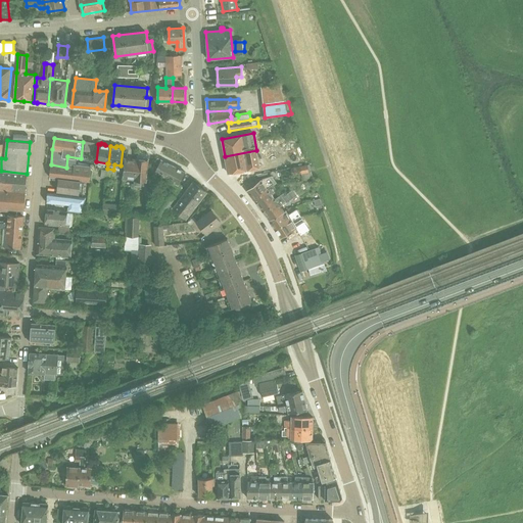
[(256,150),(225,156),(229,173),(259,167),(256,150)]
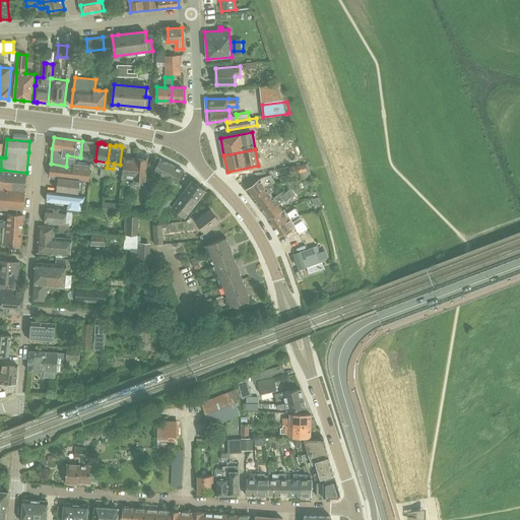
[(134,179),(136,159),(130,158),(130,156),(126,156),(125,158),(124,158),(122,178),(133,179),(134,179)]
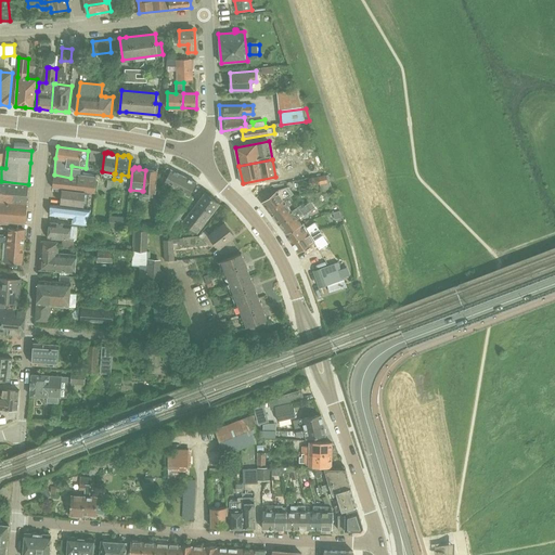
[(170,233),(181,218),(194,199),(195,198),(190,196),(196,182),(168,167),(160,180),(186,194),(180,205),(177,203),(164,221),(169,224),(166,230),(170,233)]
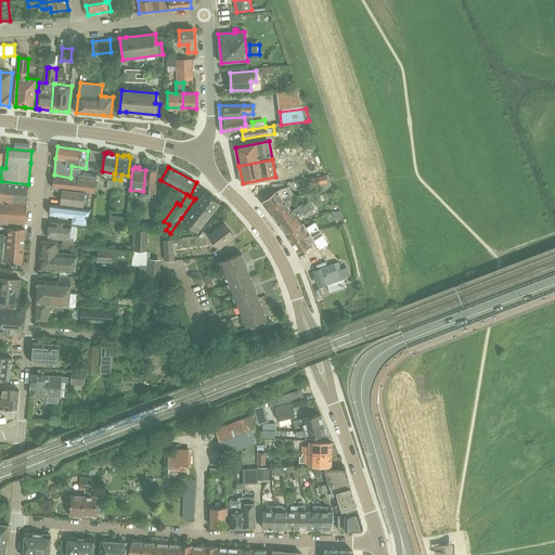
[(145,170),(143,191),(142,196),(147,197),(149,192),(155,192),(157,169),(145,168),(145,170)]
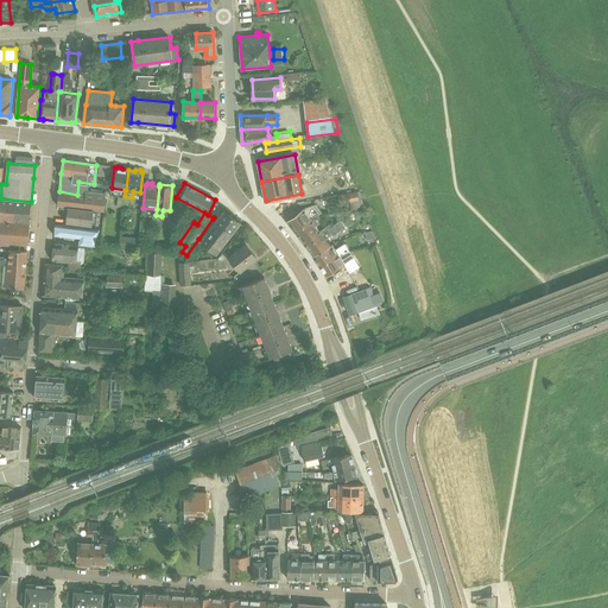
[(358,190),(356,191),(343,194),(340,194),(341,202),(341,203),(359,201),(358,192),(358,190)]
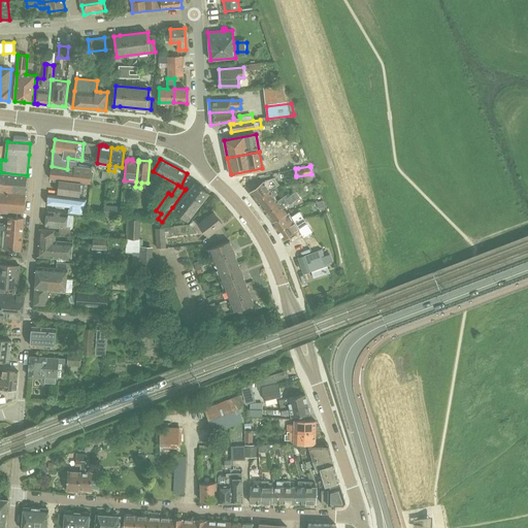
[(75,166),(74,169),(67,169),(52,166),(51,178),(60,179),(73,182),(81,183),(91,184),(93,168),(75,166)]
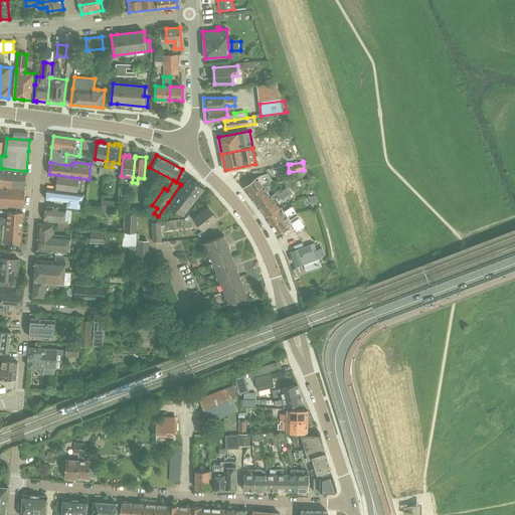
[(0,174),(0,185),(25,189),(26,171),(1,168),(0,174)]
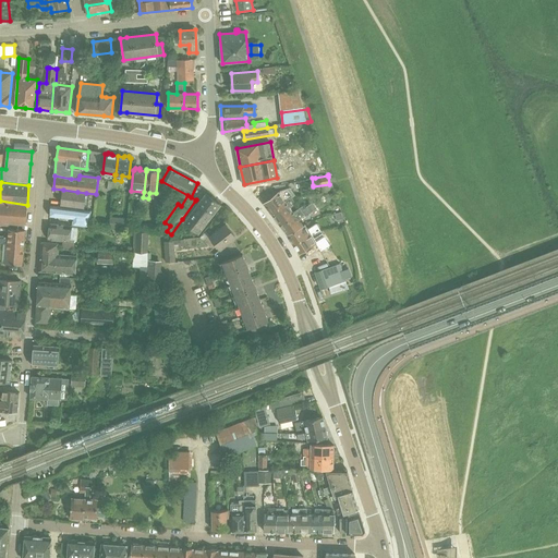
[(264,204),(273,215),(293,198),(292,197),(295,195),(290,187),(282,190),(264,204)]
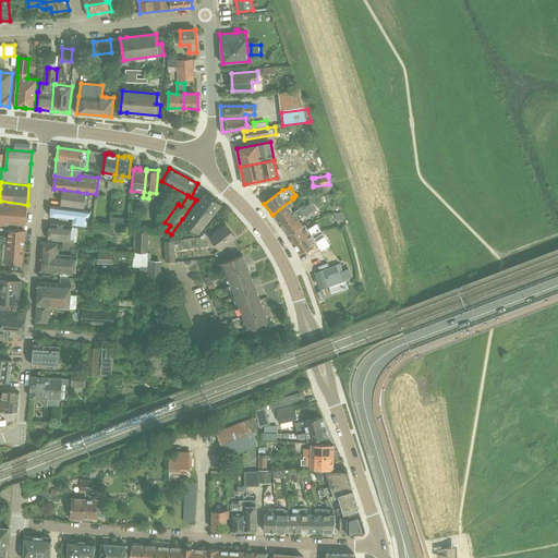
[(86,193),(77,192),(63,190),(61,204),(84,207),(86,193)]
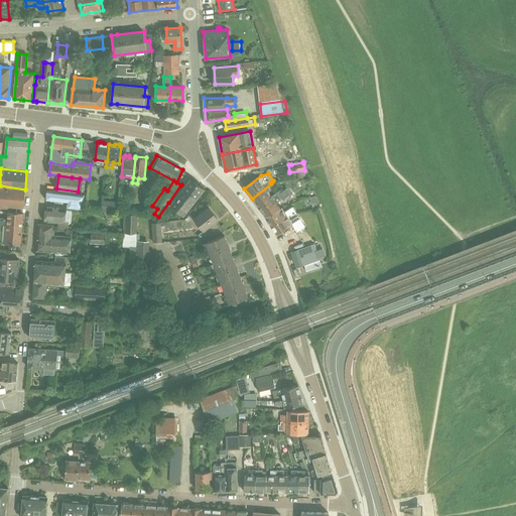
[(308,177),(301,179),(302,186),(310,184),(308,177)]
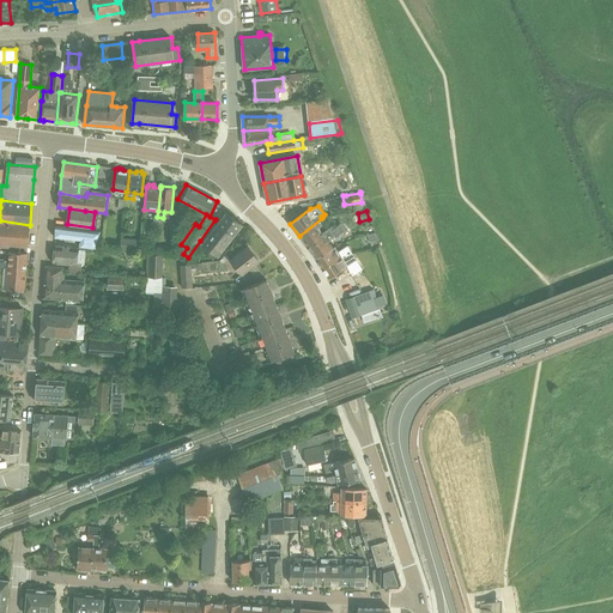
[(214,220),(200,241),(219,255),(242,224),(226,212),(218,223),(214,220)]
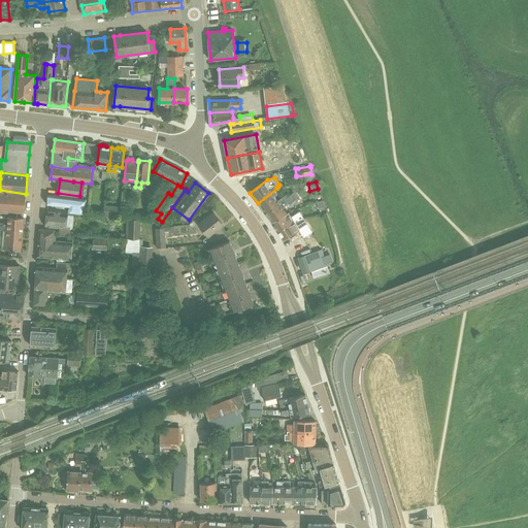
[(277,188),(258,203),(265,212),(272,206),(271,205),(277,201),(274,196),(281,192),(277,188)]
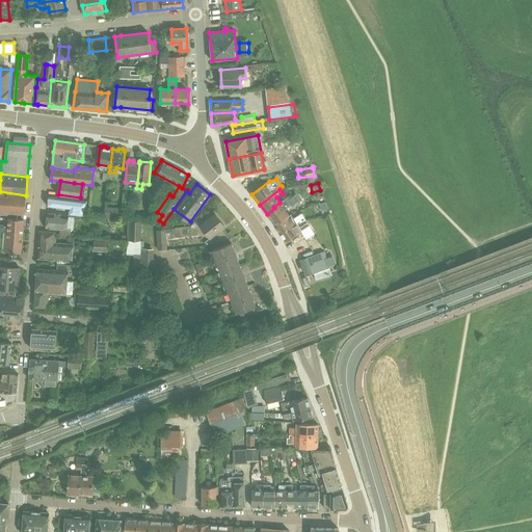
[(0,213),(8,214),(8,212),(24,213),(26,195),(0,191),(0,213)]
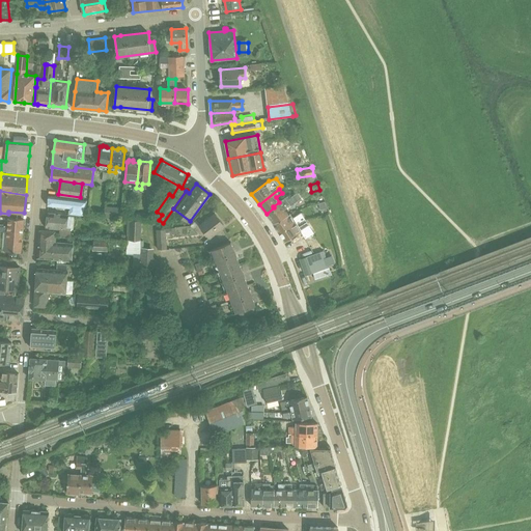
[(274,207),(267,214),(273,222),(274,223),(289,215),(284,208),(289,204),(291,206),(302,198),(298,193),(290,198),(288,196),(285,197),(279,202),(273,206),(274,207)]
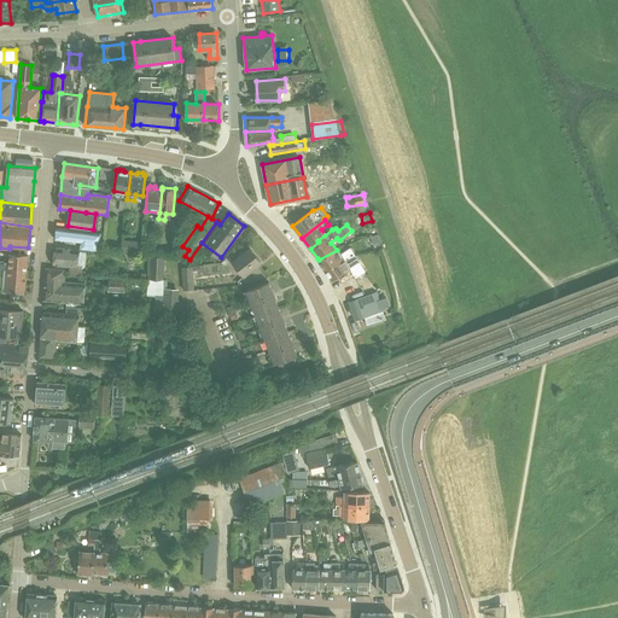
[(56,240),(81,243),(80,250),(100,251),(103,233),(57,227),(56,240)]
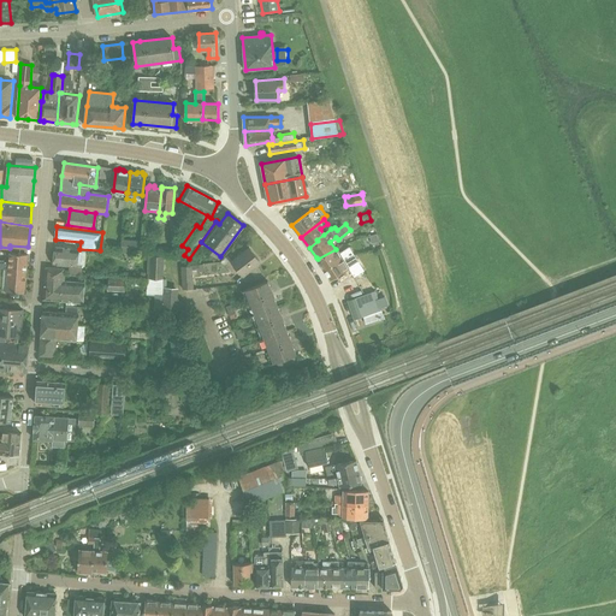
[(140,253),(141,241),(122,238),(120,250),(140,253)]
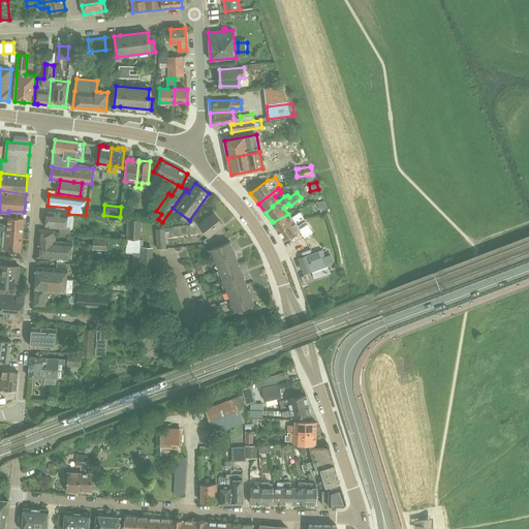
[(47,212),(47,226),(60,227),(59,234),(70,235),(70,227),(67,227),(68,214),(47,212)]
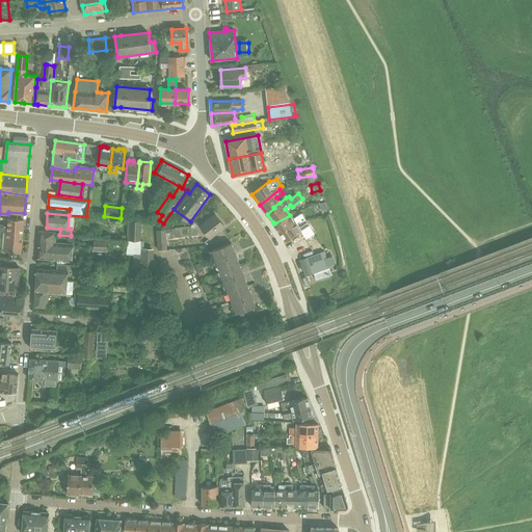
[(210,237),(224,225),(215,213),(201,225),(210,237)]
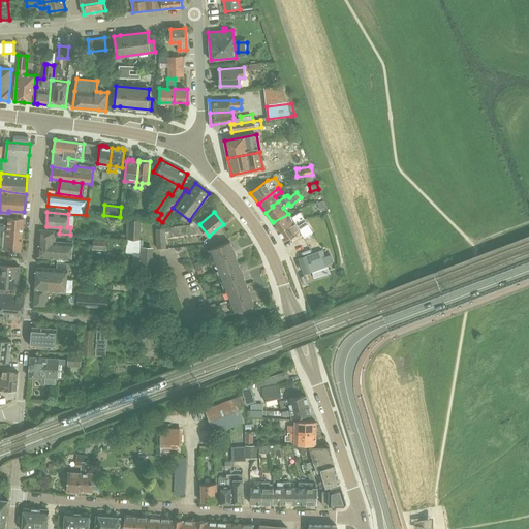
[(288,214),(273,222),(278,230),(303,215),(301,212),(292,217),(289,213),(288,214)]
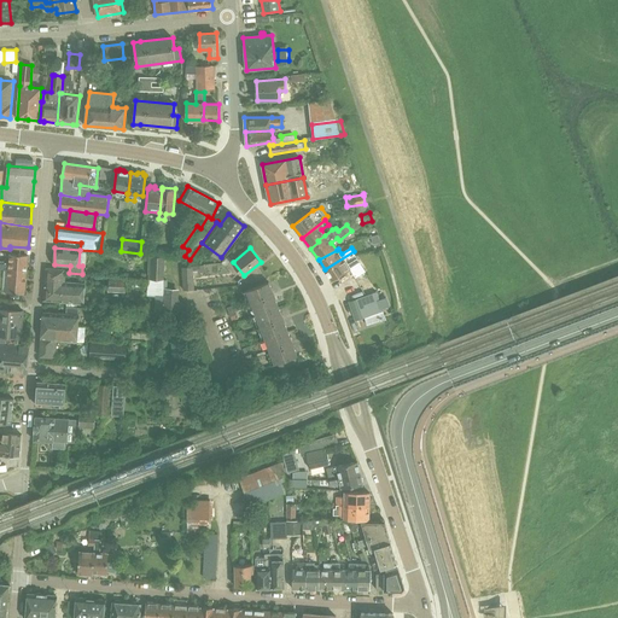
[(354,251),(325,269),(332,280),(350,269),(356,278),(366,270),(354,251)]
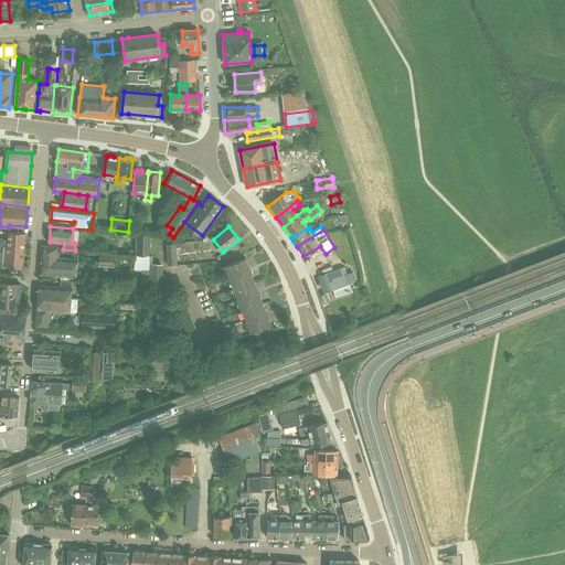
[(0,244),(4,245),(24,247),(25,233),(9,232),(9,240),(0,238),(0,244)]
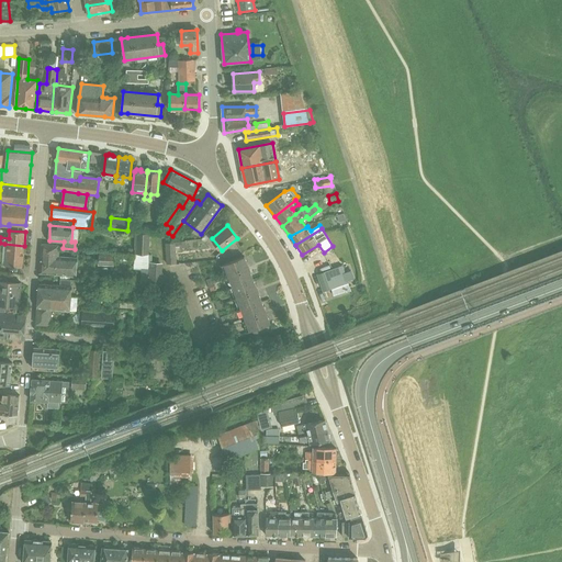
[(149,254),(150,233),(136,233),(135,254),(149,254)]
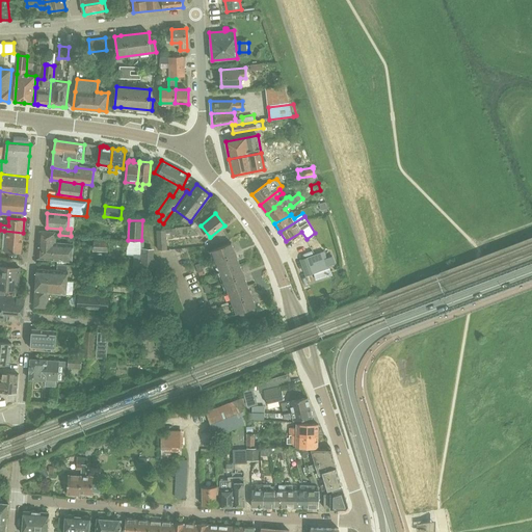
[(166,229),(157,230),(158,249),(167,248),(166,233),(168,233),(169,238),(173,238),(173,229),(166,229)]
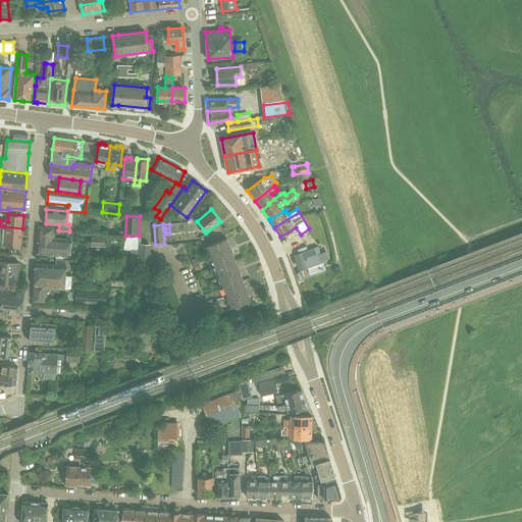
[(22,228),(4,226),(2,241),(6,241),(6,247),(21,248),(22,228)]
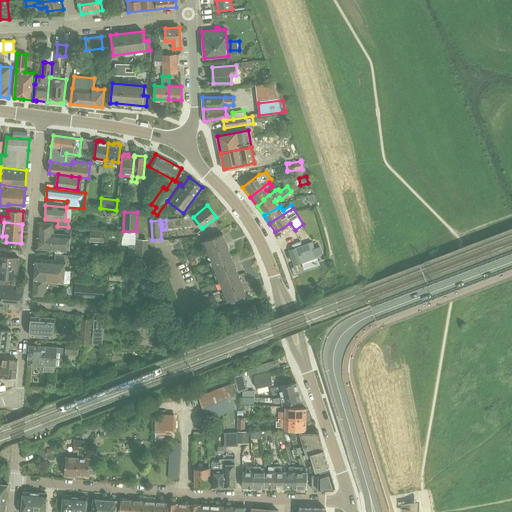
[(38,222),(36,241),(70,244),(71,235),(53,233),(54,223),(38,222)]
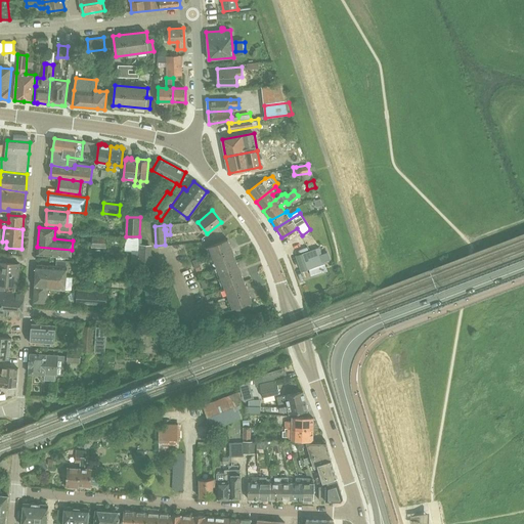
[(92,247),(106,248),(106,237),(93,236),(92,247)]
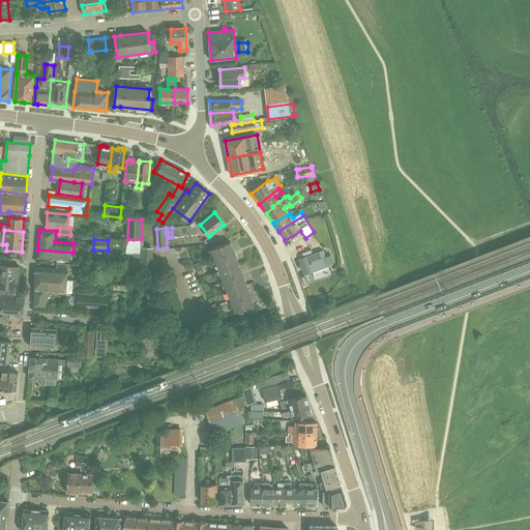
[(211,249),(213,255),(236,313),(238,312),(240,317),(256,311),(254,305),(255,304),(231,241),(211,249)]
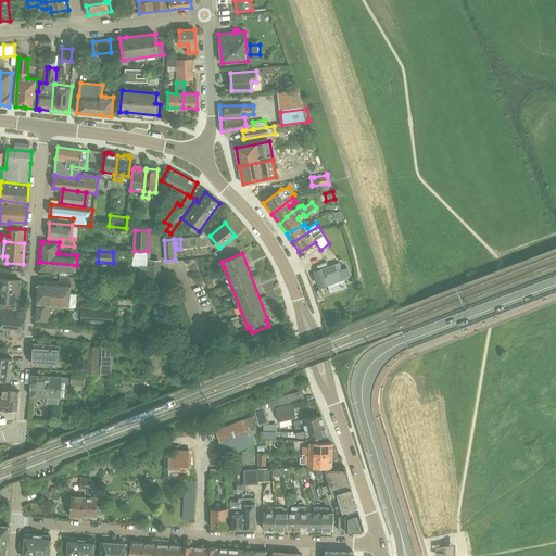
[(141,266),(140,268),(140,281),(143,281),(164,282),(165,274),(162,269),(161,268),(162,260),(146,258),(144,266),(141,266)]
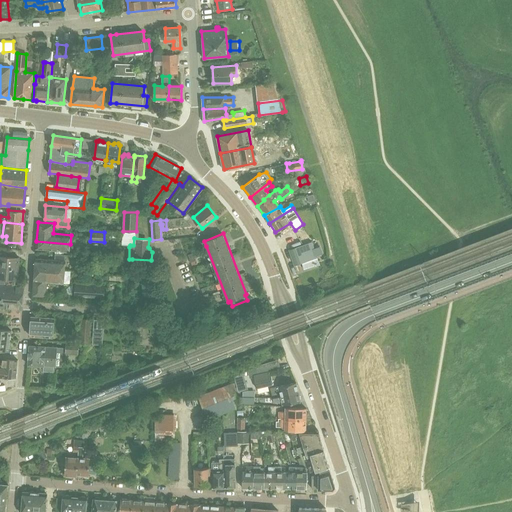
[(36,249),(69,252),(70,244),(36,241),(36,249)]
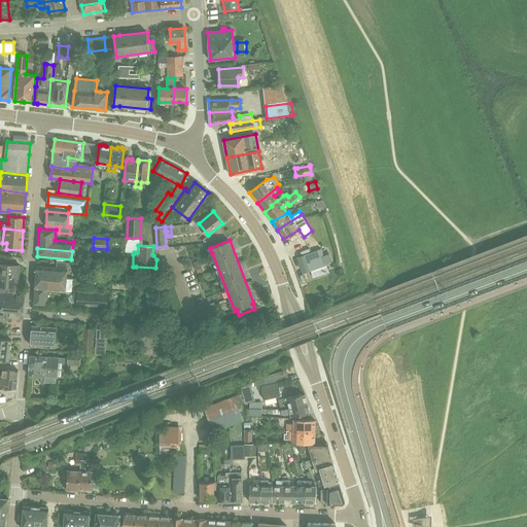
[(316,250),(306,254),(312,271),(327,265),(323,254),(318,256),(316,250)]
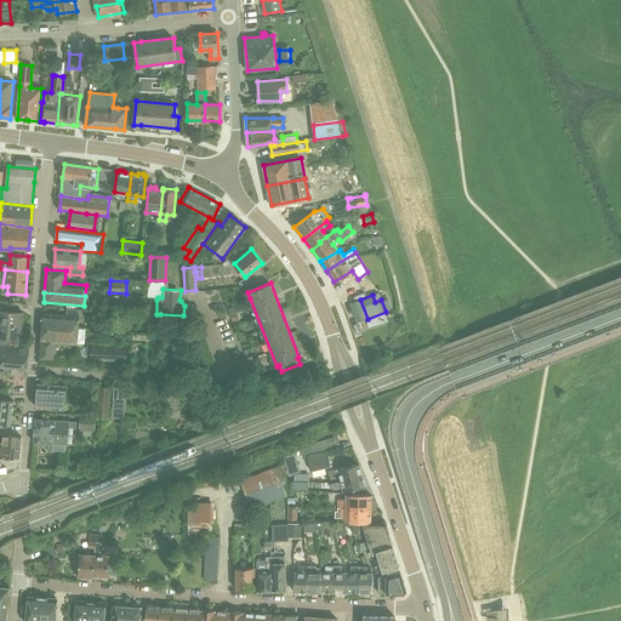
[(368,319),(360,300),(351,303),(357,323),(368,319)]
